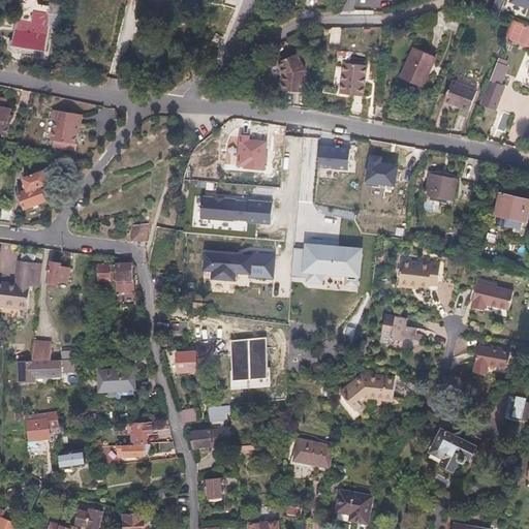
[(505,0),(492,0),(488,11),(499,17),(505,0)]
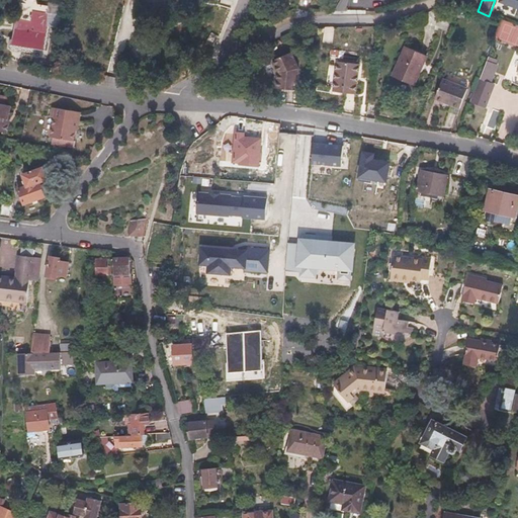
[(517,0),(497,0),(497,3),(517,10),(517,0)]
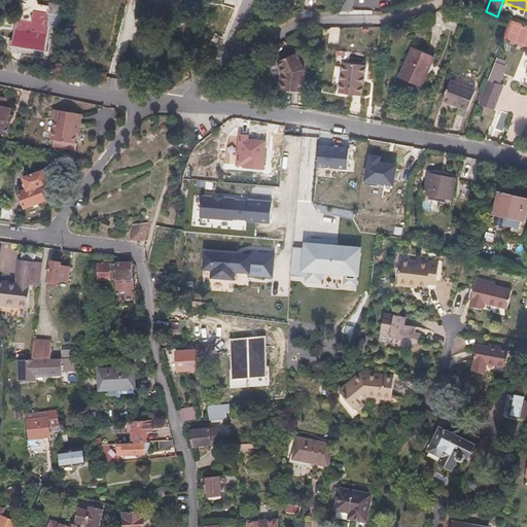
[(23,2),(22,9),(34,11),(32,24),(53,27),(56,7),(23,2)]
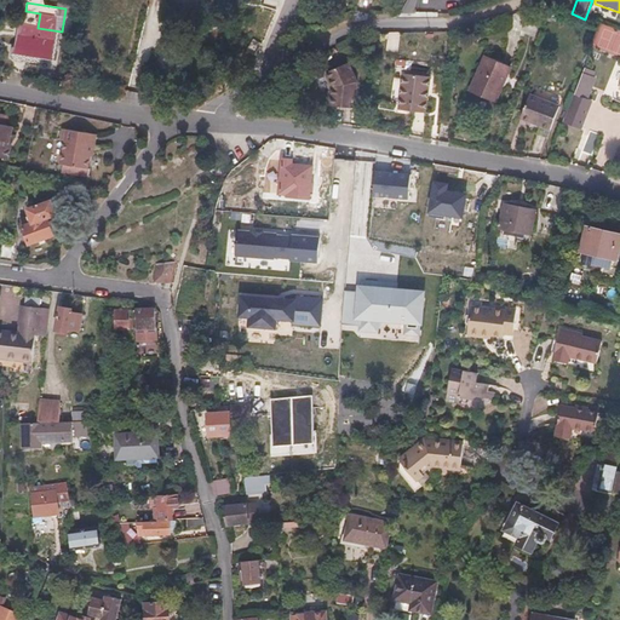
[(40,13),(26,11),(19,51),(57,57),(62,32),(38,28),(40,13)]
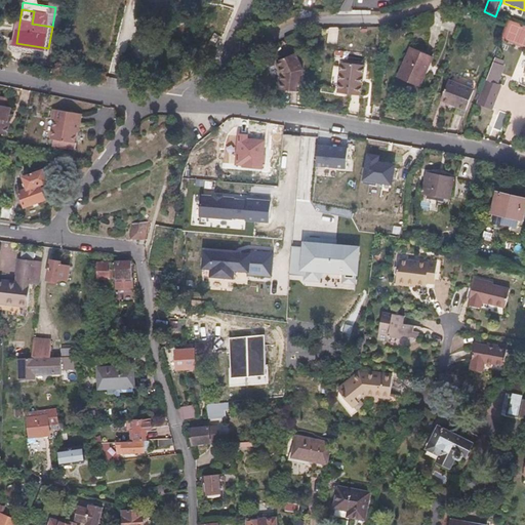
[(397,73),(418,83),(430,57),(408,47),(397,73)]
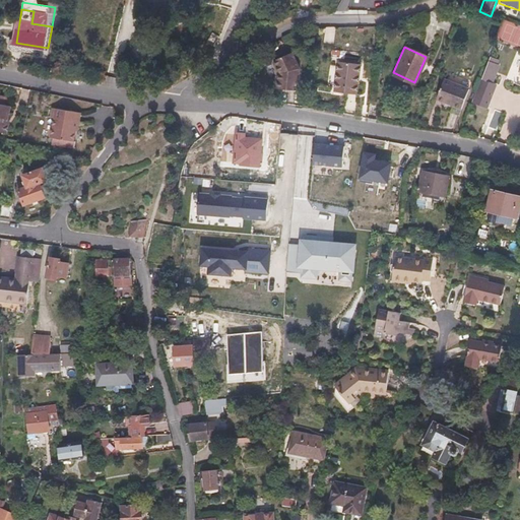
[(273,58),(278,71),(275,86),(297,89),(300,68),(293,51),(273,58)]
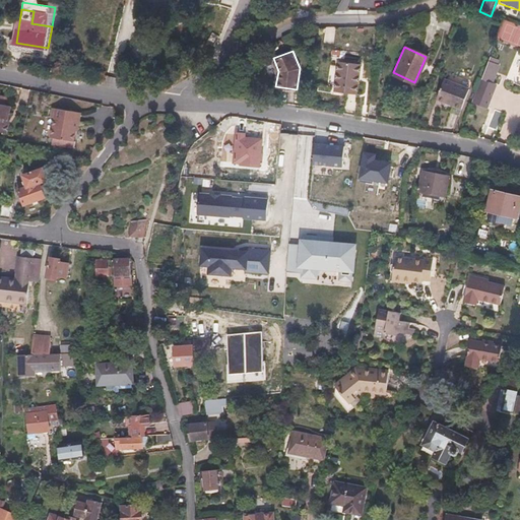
[(334,57),(331,86),(353,89),(358,59),(334,57)]
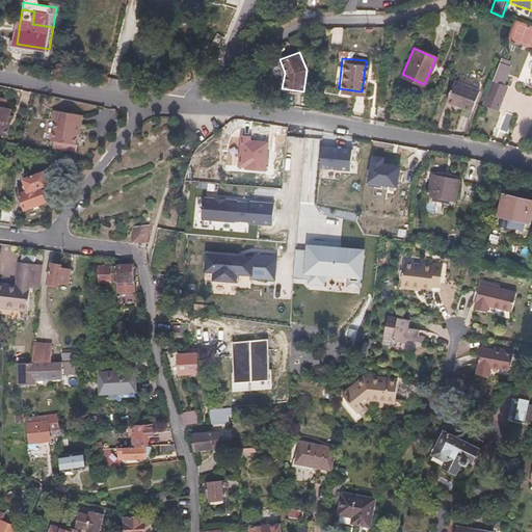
[(502,58),(494,81),(503,84),(511,62),(502,58)]
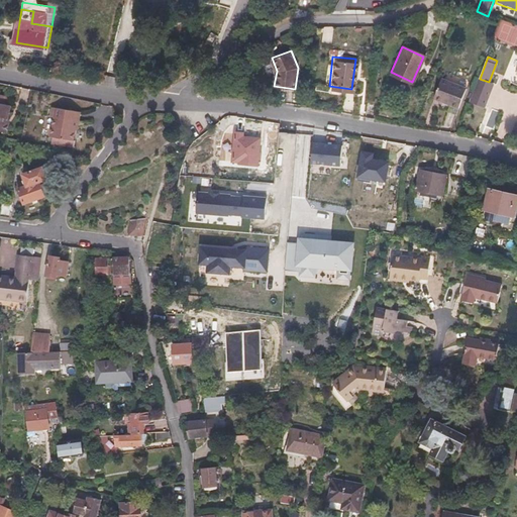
[(412,82),(391,72),(389,77),(410,86),(412,82)]
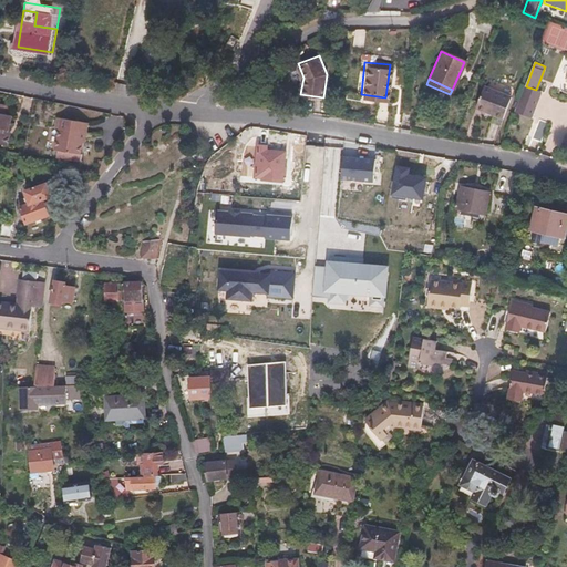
[(484,83),(475,105),(503,116),(512,94),(484,83)]
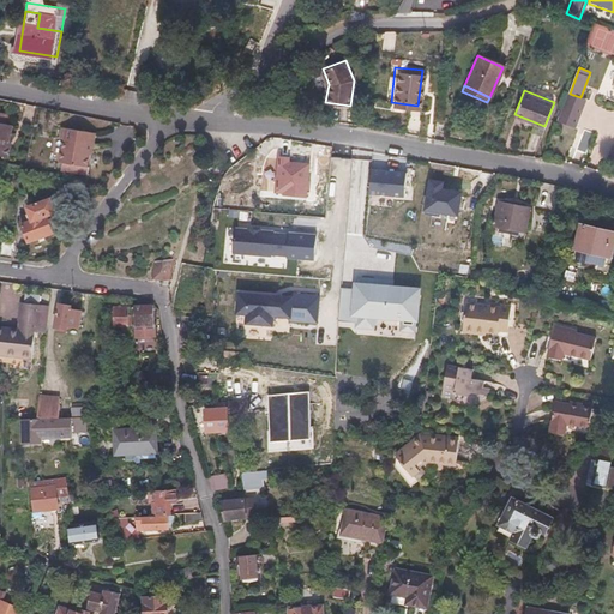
[(581,97),(570,94),(559,121),(577,128),(587,100),(581,97)]
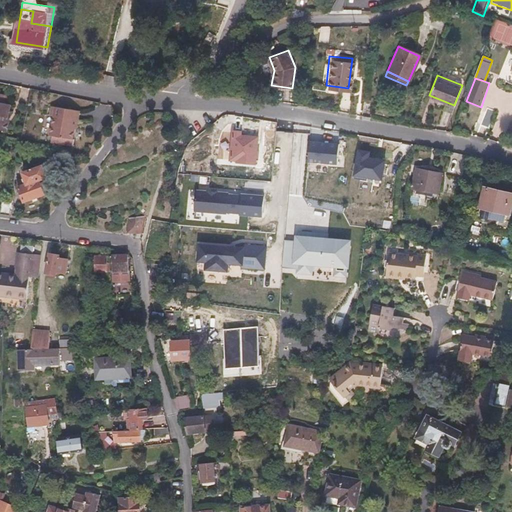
[(5,105),(0,103),(0,130),(7,132),(9,123),(7,123),(10,106),(5,105)]
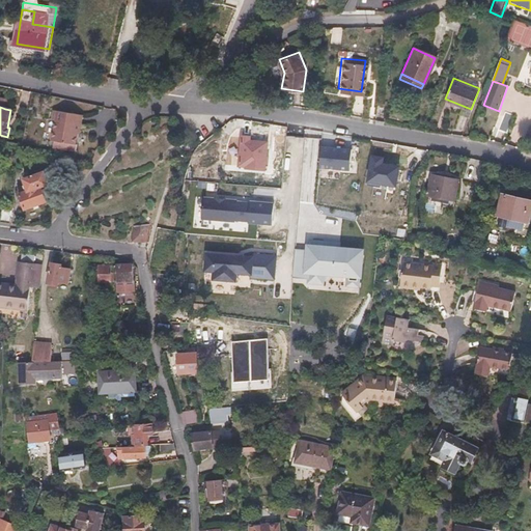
[(81,127),(83,116),(55,111),(53,121),(55,121),(52,141),(54,141),(53,148),(76,152),(77,146),(75,146),(79,126),(81,127)]
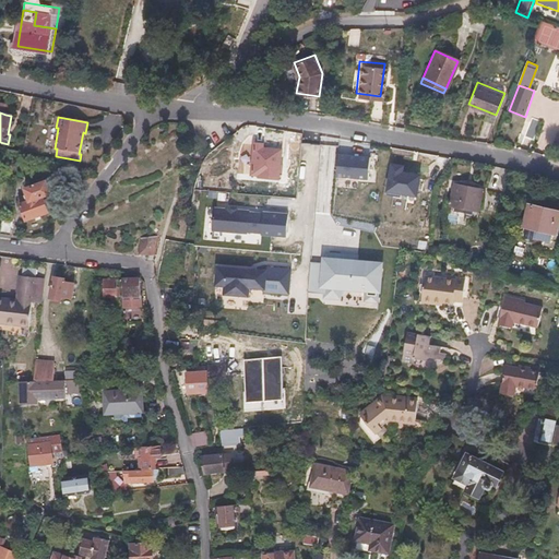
[(524,137),(534,141),(540,121),(531,118),(524,137)]
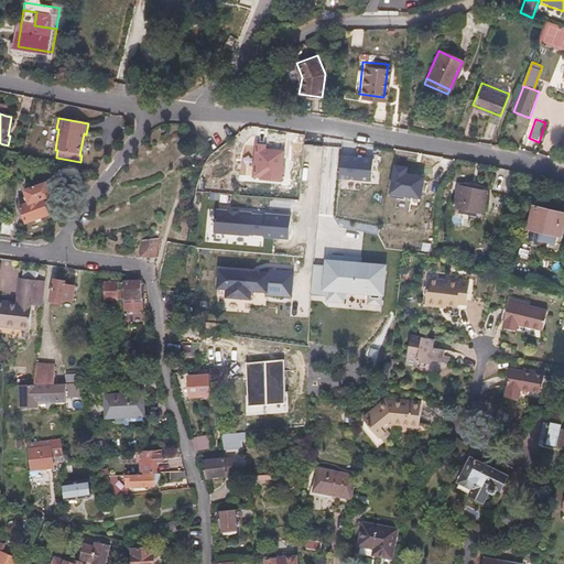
[(268,144),(253,145),(253,179),(284,181),(285,152),(268,150),(268,144)]
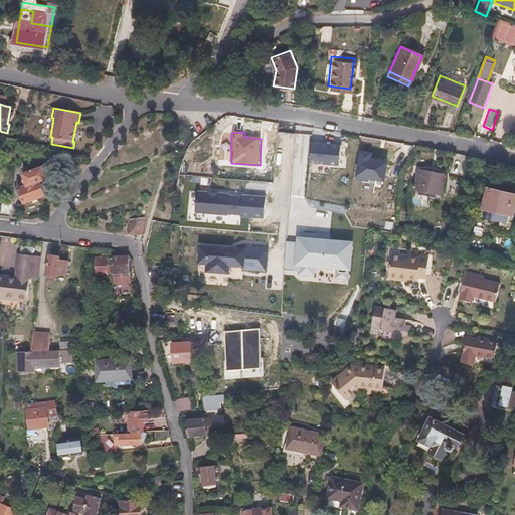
[(186,147),(190,144),(184,136),(177,141),(183,149),(186,147)]
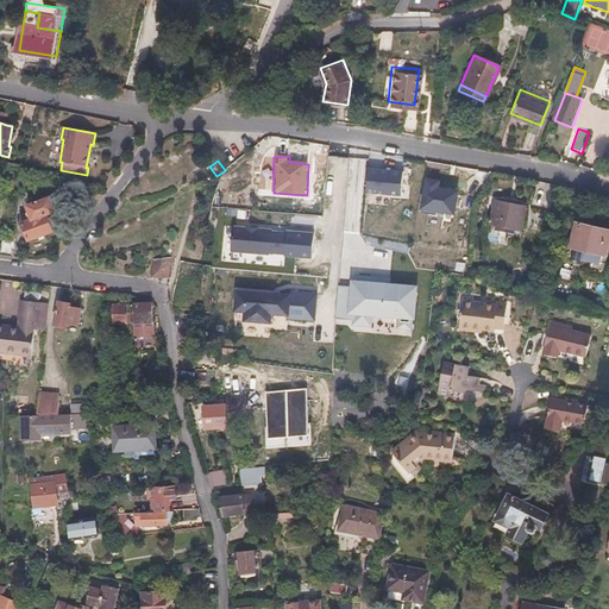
[(405,170),(370,168),(368,192),(402,194),(405,170)]
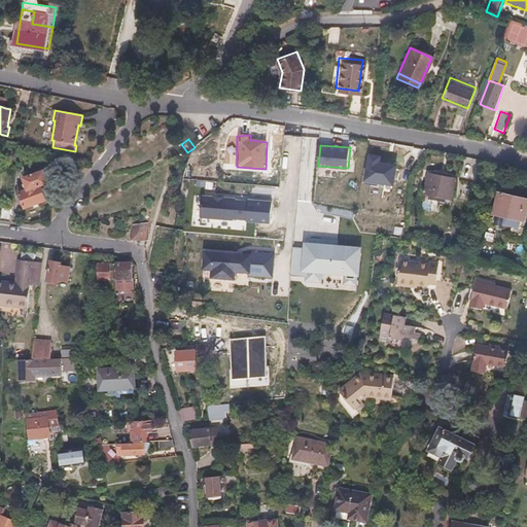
[(388,160),(369,159),(366,182),(395,186),(397,167),(387,166),(388,160)]
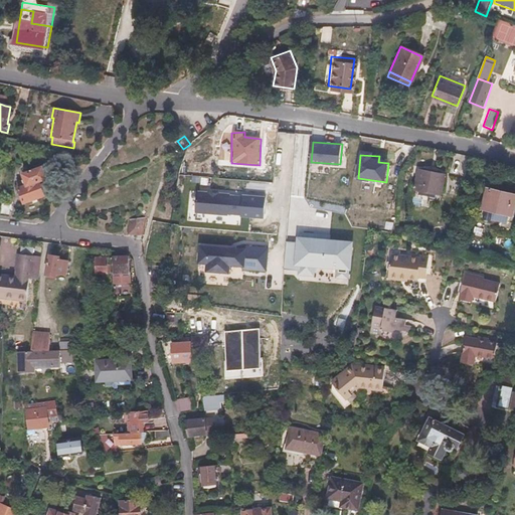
[(42,166),(23,173),(25,179),(17,182),(20,188),(16,190),(19,197),(22,196),(24,203),(45,195),(40,181),(47,179),(42,166)]
